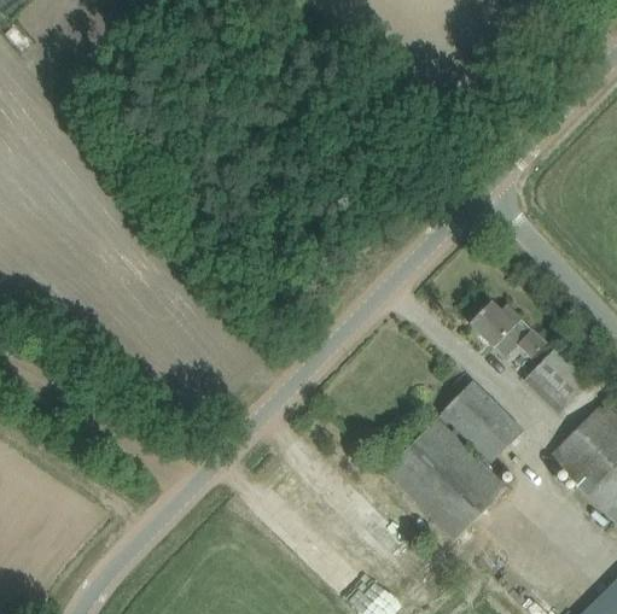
[(470,322),(495,345),(505,355),(518,341),(531,356),(546,341),(506,303),(500,309),(492,300),(470,322)]
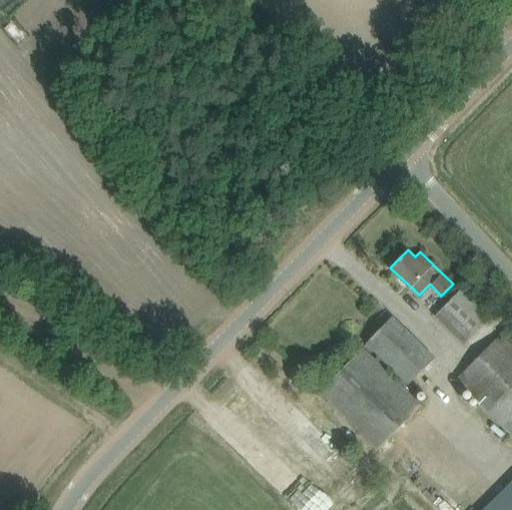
[(460,289),(446,304),(437,314),(466,341),(489,317),(460,289)]
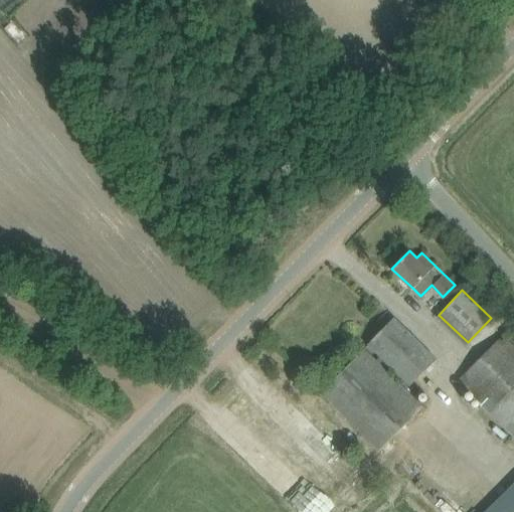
[(321,390),(336,404),(378,448),(421,404),(389,372),(392,368),(408,385),(436,357),(394,317),(321,390)]
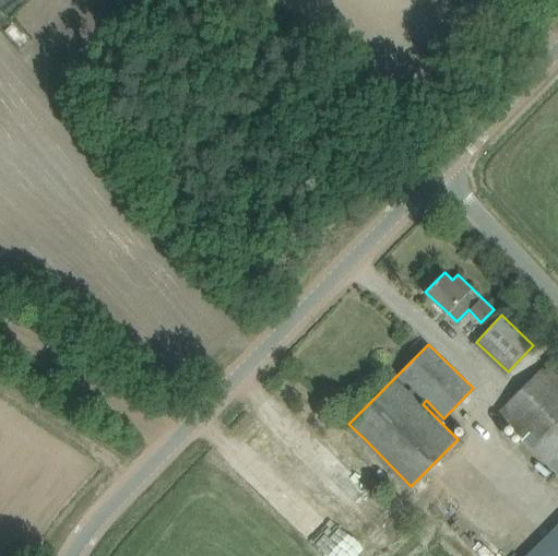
[(557,376),(545,364),(530,379),(522,387),(497,412),(557,472),(557,376)]
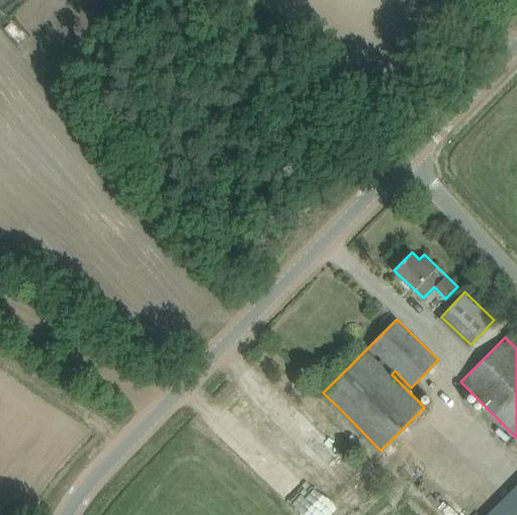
[(232,411),(254,411),(254,402),(232,403),(232,411)]
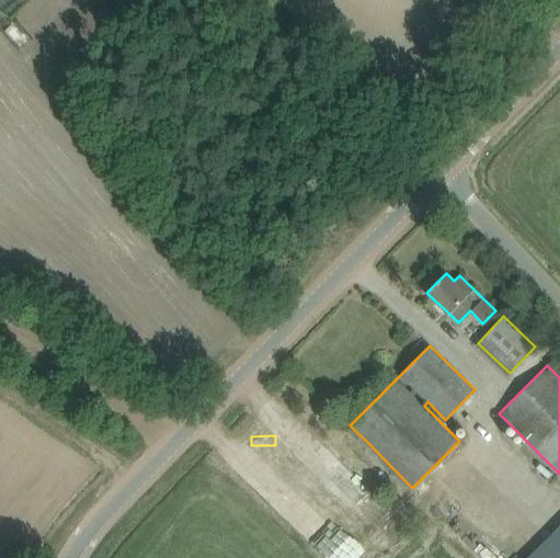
[(352,507),(333,524),(322,512),(306,527),(333,557),(369,557),(354,541),(369,526),(352,507)]
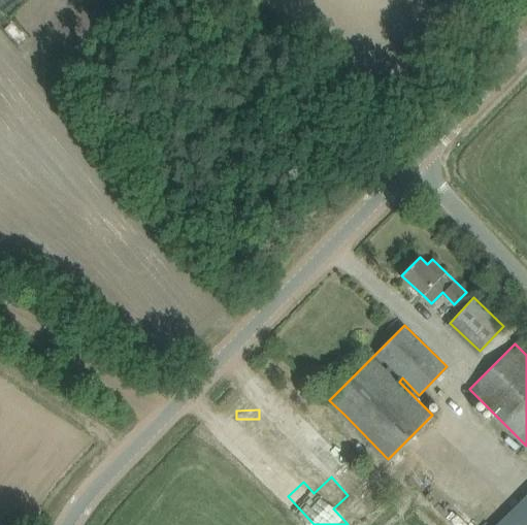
[(526,494),(496,524),(526,524),(526,494)]
